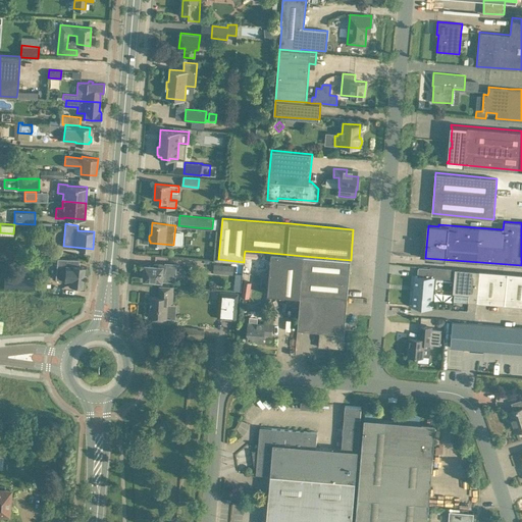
[(271,253),(267,294),(301,297),(301,292),(304,256),(271,253)]
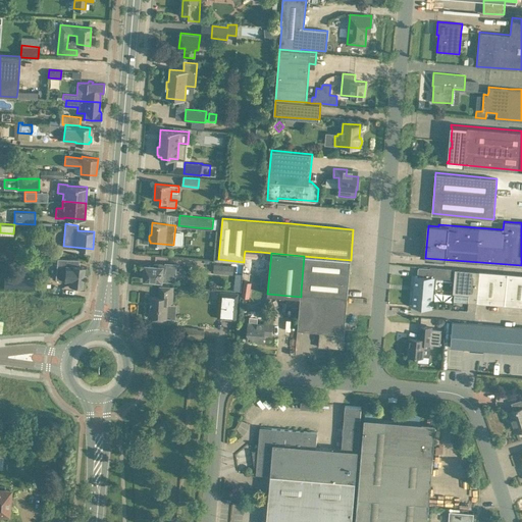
[(301,297),(298,328),(320,330),(318,347),(343,349),(347,304),(351,260),(326,258),(304,256),(301,292),(301,297)]
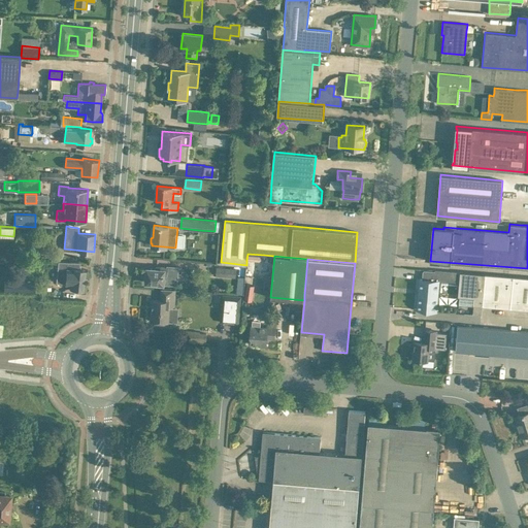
[(69,288),(75,289),(85,290),(87,269),(78,268),(79,262),(59,260),(56,283),(70,284),(69,288)]
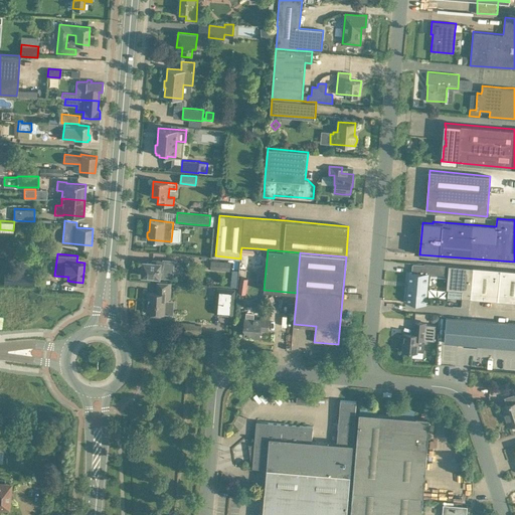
[(141,269),(141,274),(143,275),(159,277),(165,277),(166,268),(173,269),(174,261),(164,260),(163,261),(153,260),(152,262),(144,262),(143,268),(141,269)]
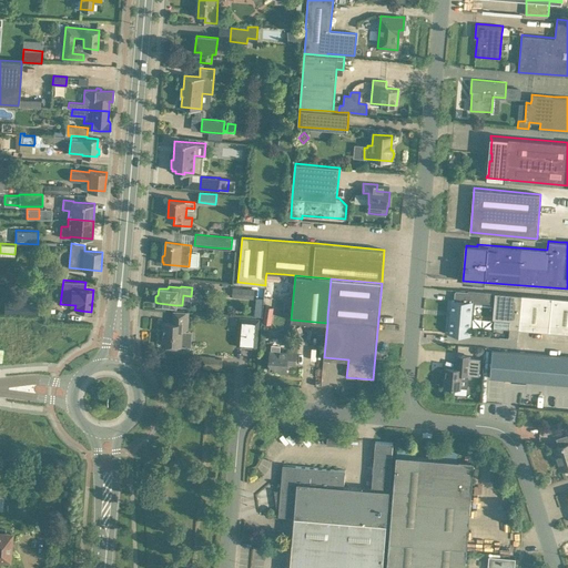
[(233,287),(232,296),(253,298),(254,288),(233,287)]
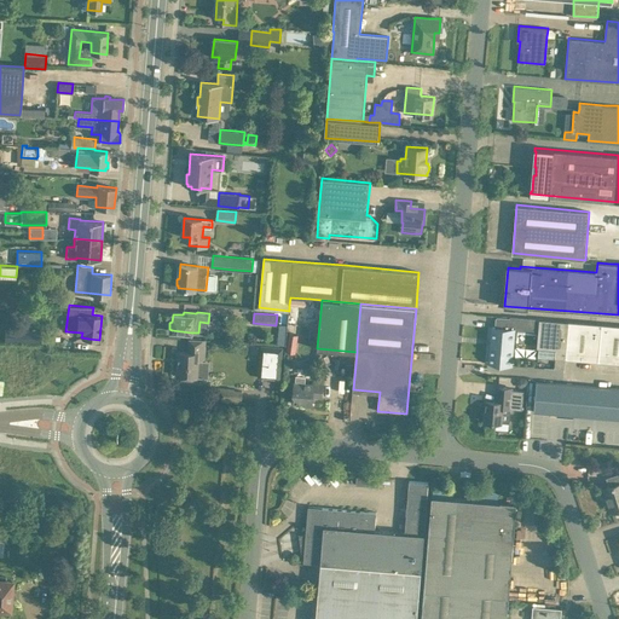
[(537,347),(537,356),(555,357),(566,358),(607,362),(611,324),(568,322),(539,319),(537,347)]
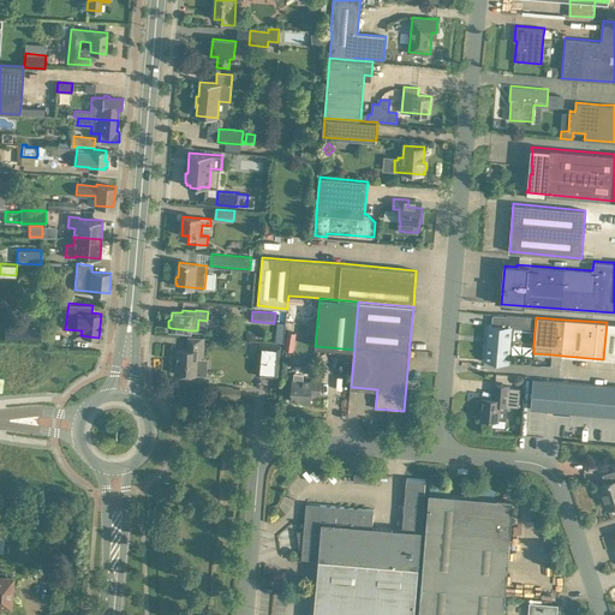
[(614,322),(607,322),(603,359),(614,359),(614,322)]
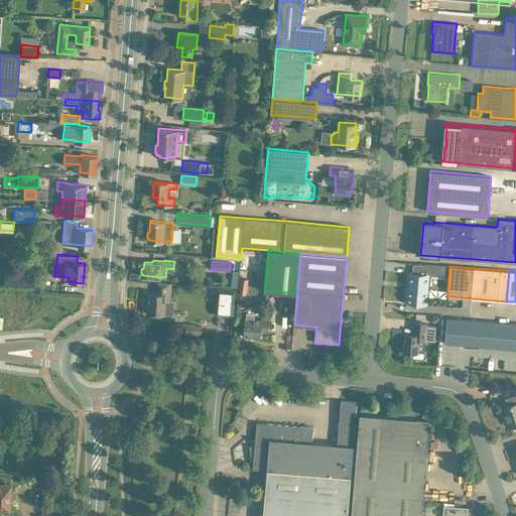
[(426,302),(428,274),(410,272),(408,302),(426,304),(426,303),(428,303),(428,302),(426,302)]
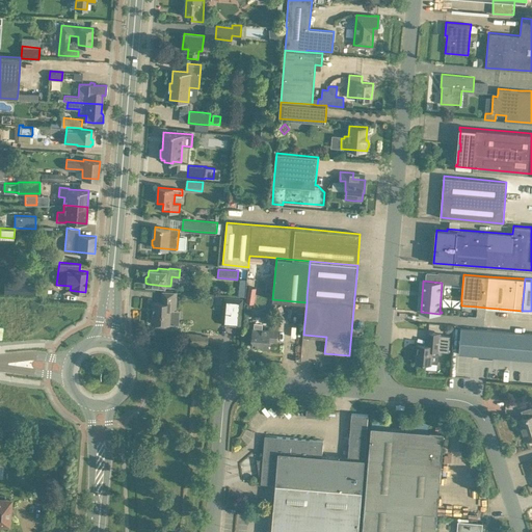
[(4,283),(3,293),(23,294),(23,283),(4,283)]
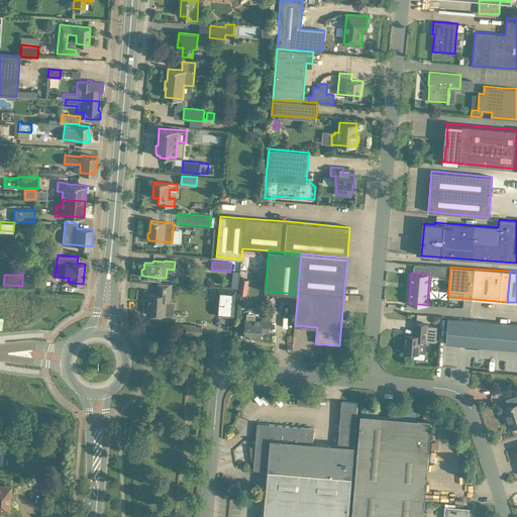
[(241,278),(239,294),(246,295),(249,280),(241,278)]
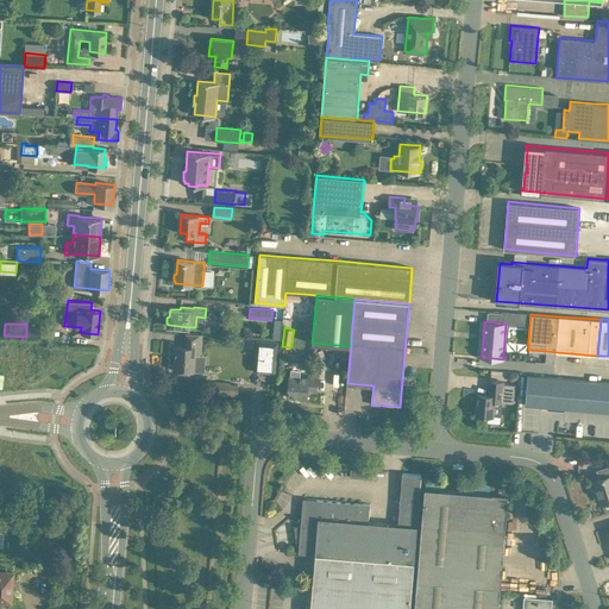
[(203,334),(199,334),(187,333),(186,346),(175,345),(174,353),(176,353),(176,358),(175,358),(174,368),(180,368),(180,370),(194,371),(195,355),(202,355),(203,334)]
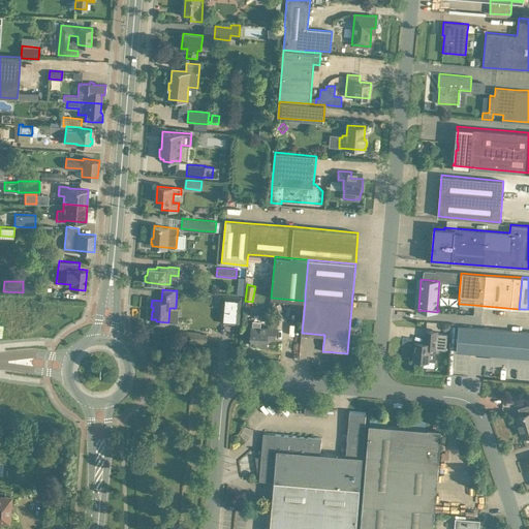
[(223,296),(221,322),(239,324),(242,297),(223,296)]
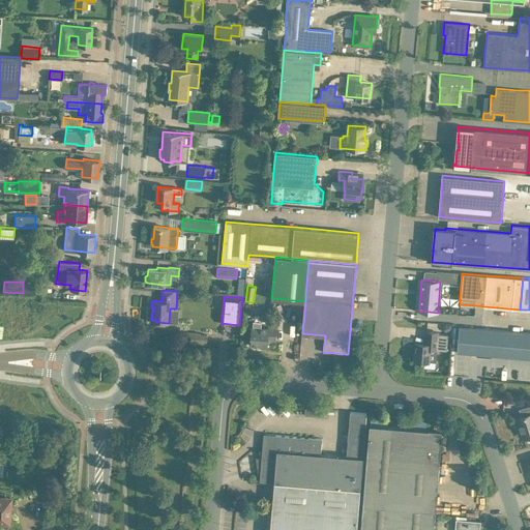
[(253,327),(251,344),(264,345),(264,347),(267,348),(268,339),(275,340),(276,327),(268,326),(268,329),(261,328),(262,322),(253,321),(253,327)]
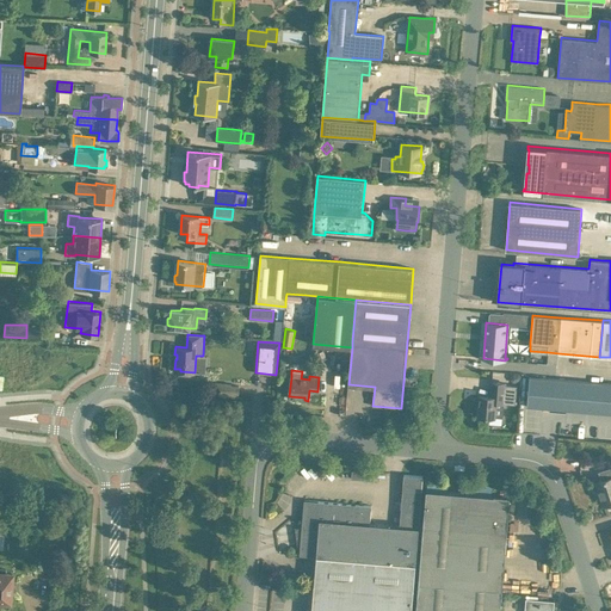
[(610,383),(530,376),(528,405),(610,412),(610,383)]
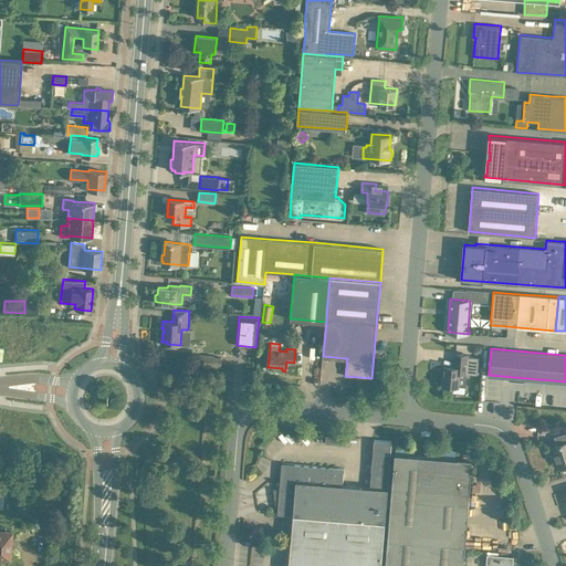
[(444,366),(443,385),(459,386),(464,386),(465,383),(467,380),(467,377),(467,376),(465,374),(467,374),(468,373),(478,374),(479,357),(469,356),(469,355),(456,354),(454,367),(444,366)]
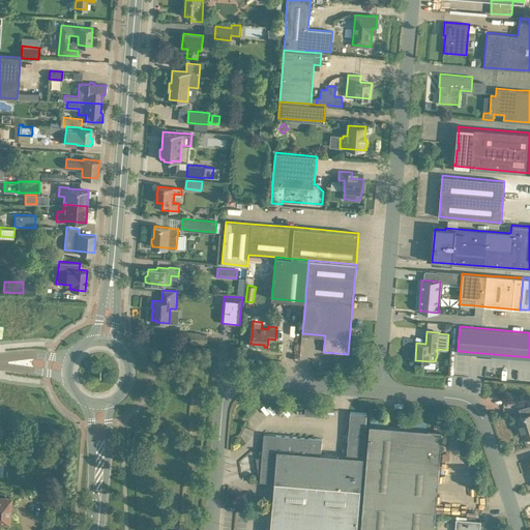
[(187,332),(186,341),(207,343),(208,334),(187,332)]
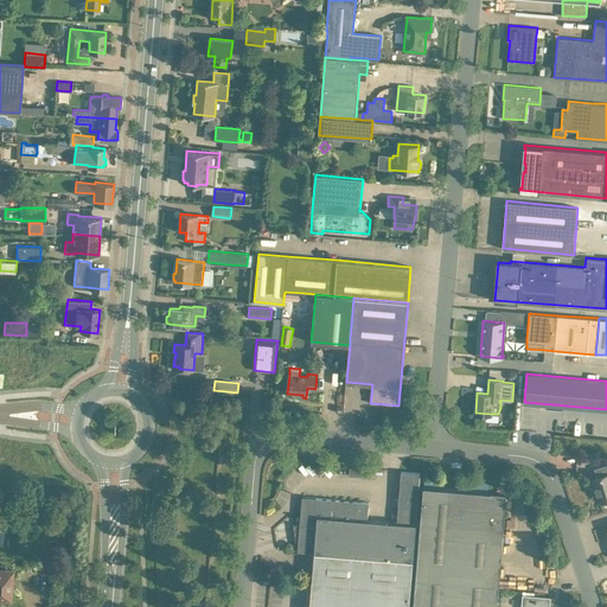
[(606,423),(586,422),(586,433),(606,434),(606,423)]
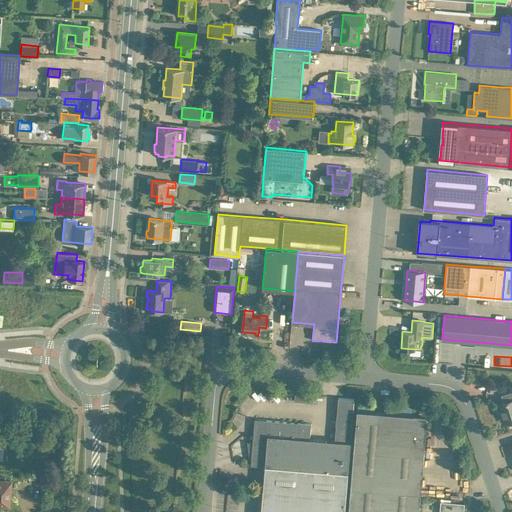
[(505,401),(500,403),(506,423),(507,422),(511,420),(511,390),(502,393),(505,401)]
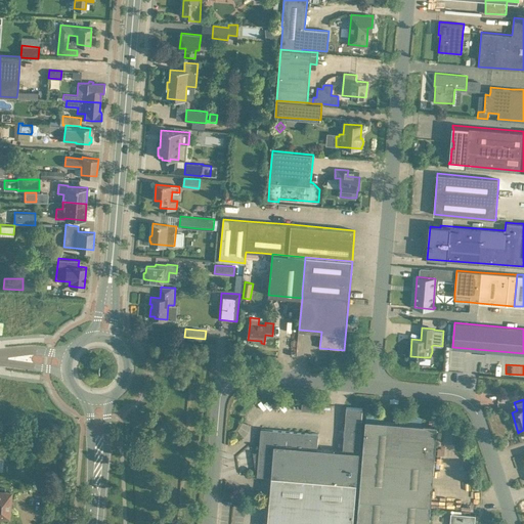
[(257,476),(271,477),(356,484),(362,408),(346,407),(343,450),(317,448),(318,434),(261,429),(257,476)]
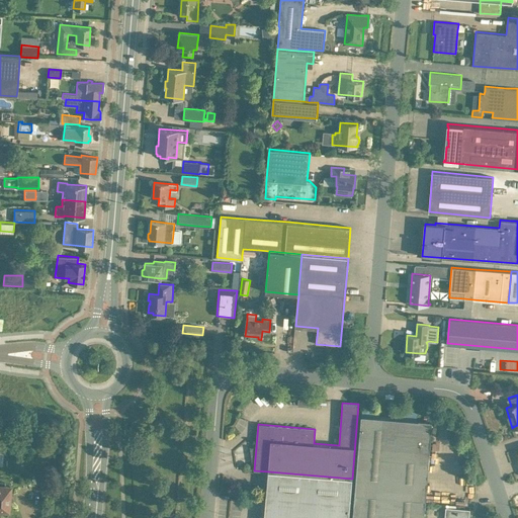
[(362,415),(361,425),(353,517),(424,517),(432,420),(362,415)]
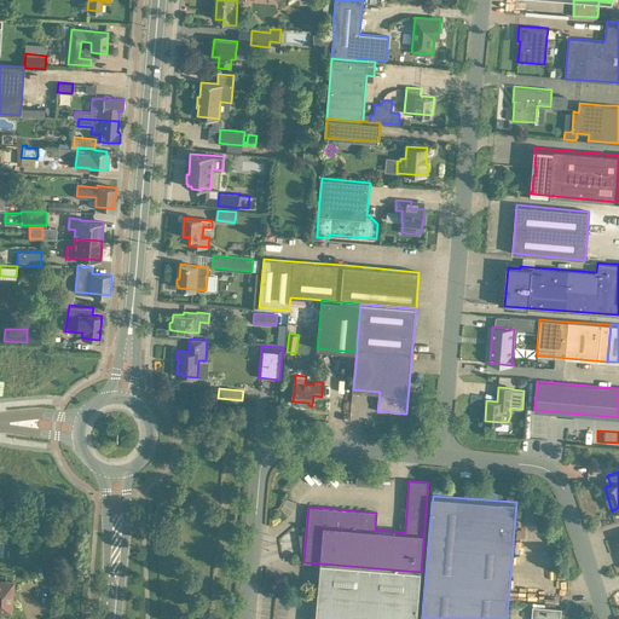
[(417,618),(421,572),(320,563),(316,618),(417,618)]
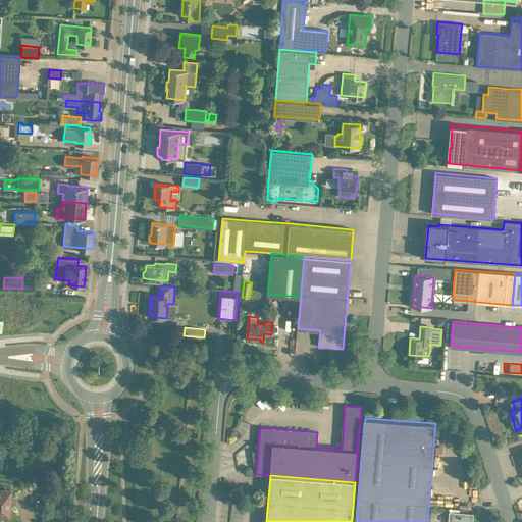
[(0,512),(8,513),(9,489),(4,488),(4,486),(0,485),(0,512)]
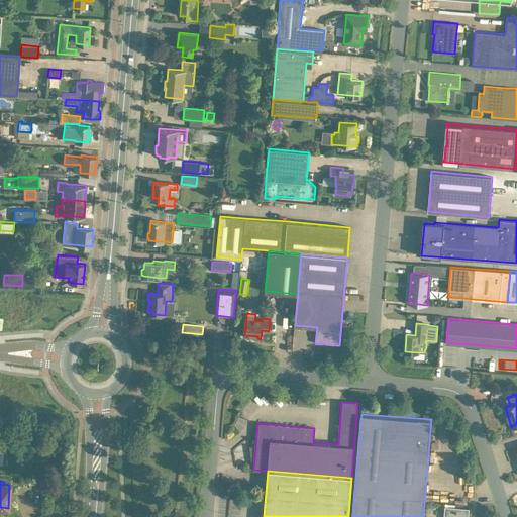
[(468,516),(470,508),(445,506),(444,516),(443,516),(468,516)]
